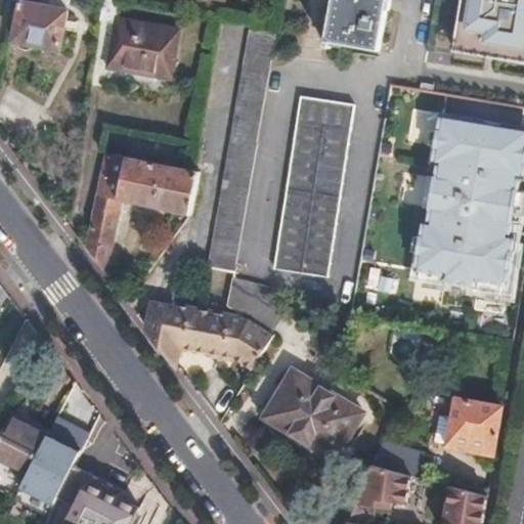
[(42,0),(22,0),(14,41),(58,50),(67,12),(41,7),(43,0),(42,0)]
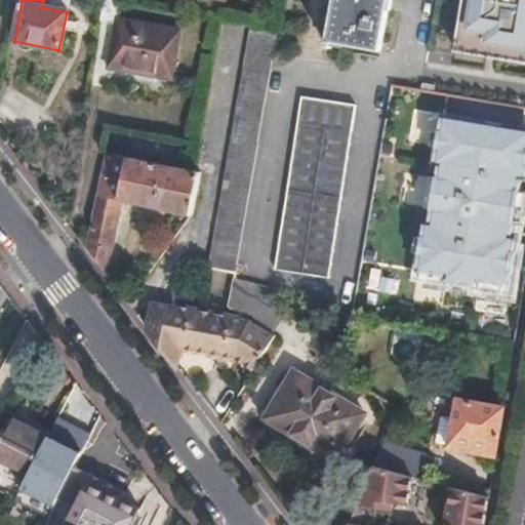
[(104,0),(102,19),(122,24),(113,69),(174,81),(186,29),(124,15),(127,0),(104,0)]
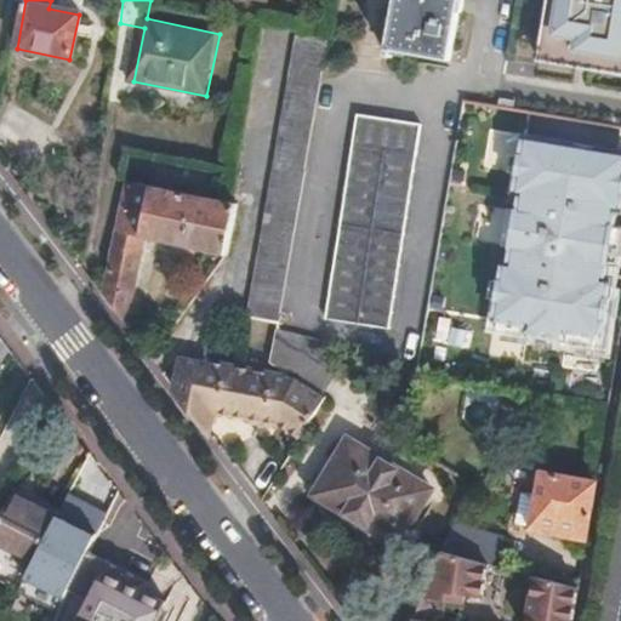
[(396,0),(388,45),(398,47),(411,50),(450,57),(460,0),(396,0)]
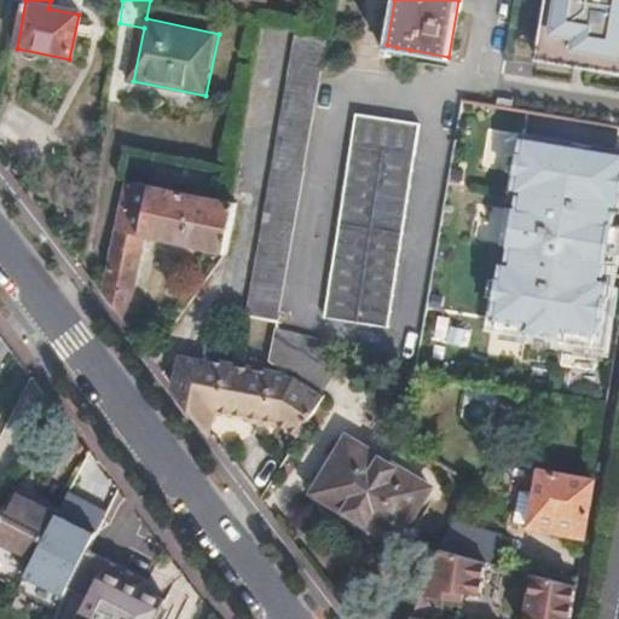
[(618,0),(549,0),(543,38),(618,50),(618,0)]
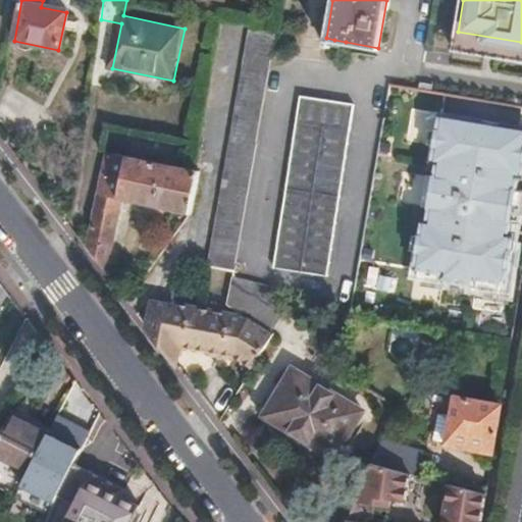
[(249,20),(205,264),(231,269),(264,89),(275,25),(249,20)]
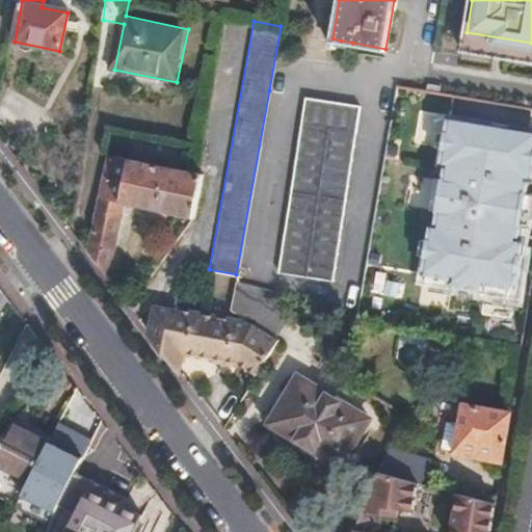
[(352,43),(341,41),(339,48),(350,51),(352,43)]
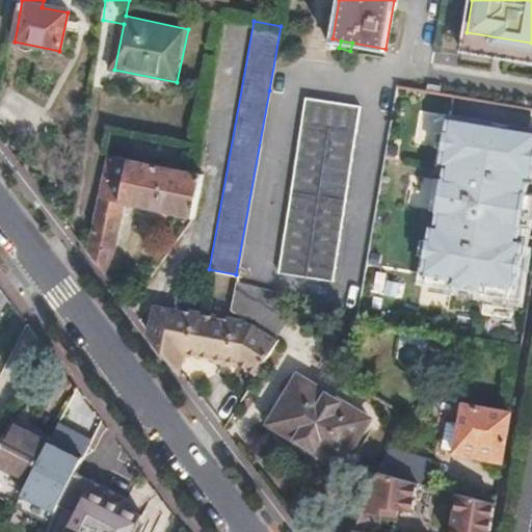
[(304,98),(278,272),(331,281),(360,105),(304,98)]
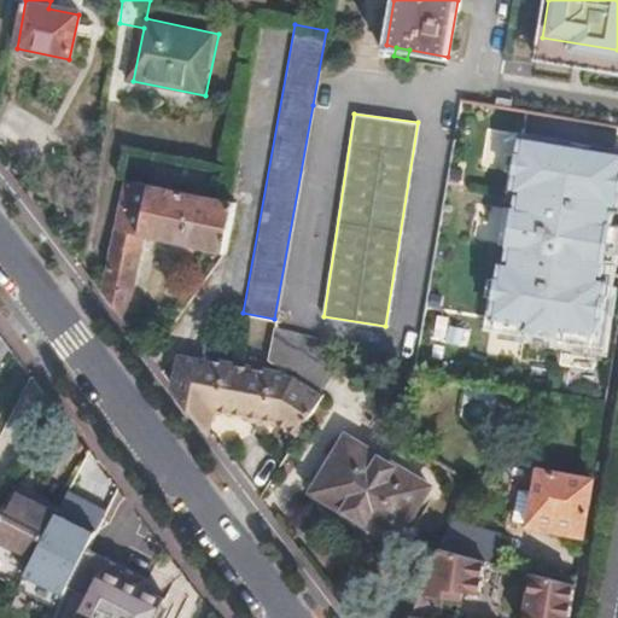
[(500,257),(490,316),(523,322),(522,330),(563,336),(563,330),(594,334),(604,277),(598,275),(611,205),(617,207),(617,196),(617,149),(522,133),(512,190),(519,191),(507,258),(500,257)]
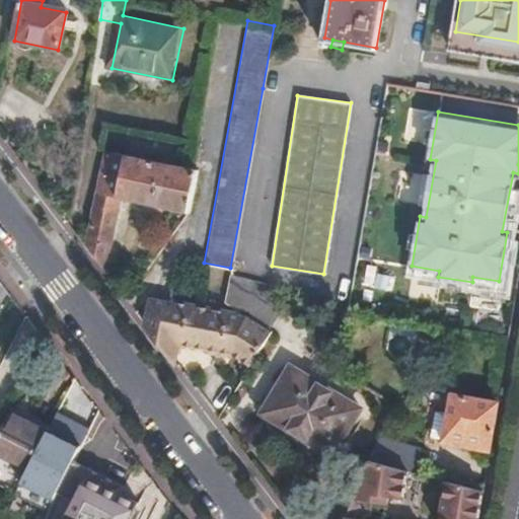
[(189,173),(179,172),(102,156),(84,249),(102,273),(118,199),(184,212),(186,212),(194,174),(189,173)]
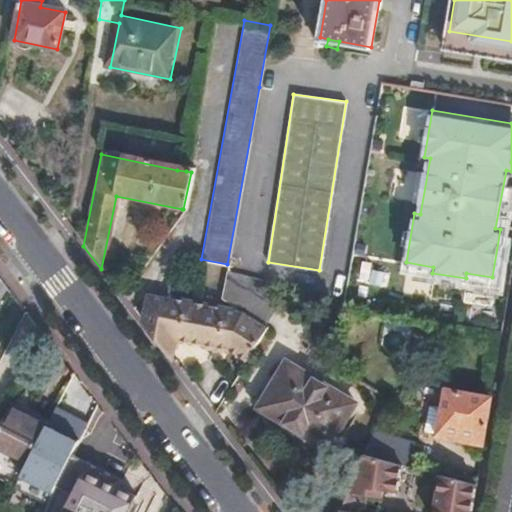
[(179,156),(177,170),(186,171),(188,158),(179,156)]
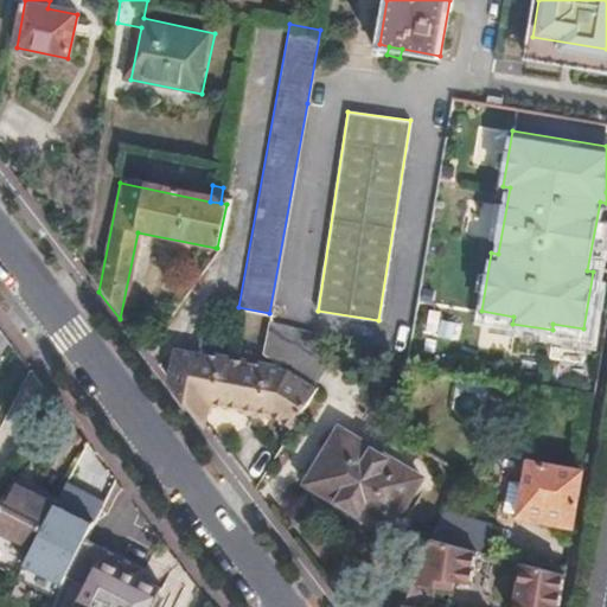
[(268,320),(266,330),(313,358),(327,337),(268,320)]
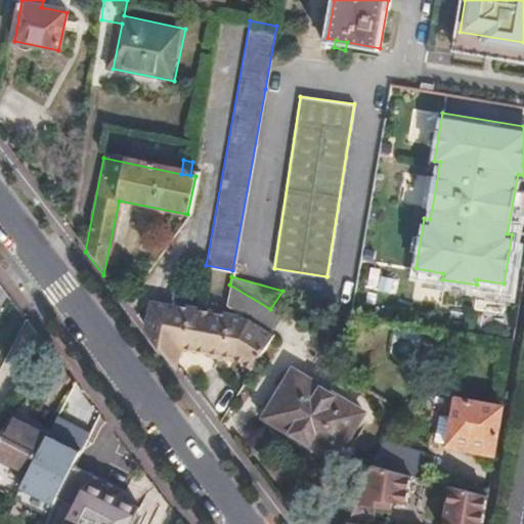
[(234,311),(270,333),(281,315),(270,309),(229,285),(226,306),(234,311)]
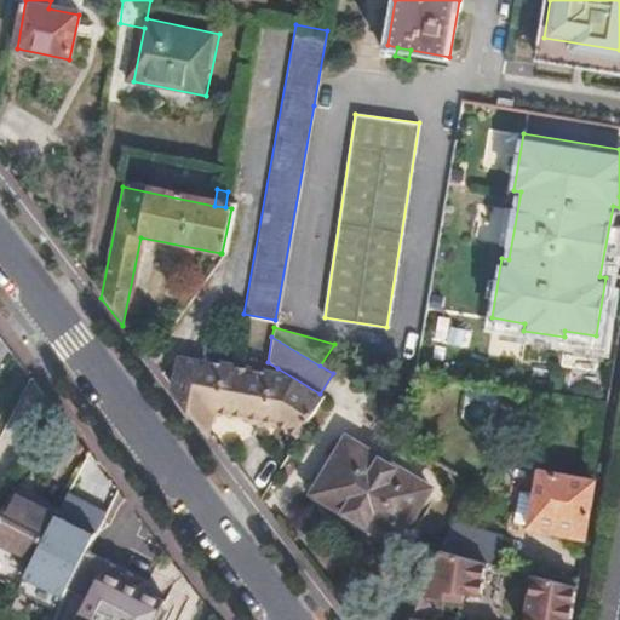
[(178,356),(172,390),(206,435),(213,396),(257,406),(265,411),(302,434),(325,396),(320,394),(286,373),(285,375),(201,361),(178,356)]
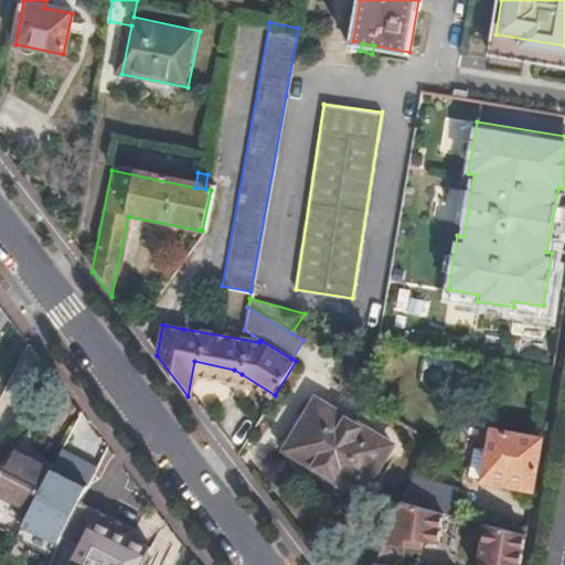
[(316,401),(289,443),(315,459),(311,466),(352,491),(365,471),(372,476),(391,447),(316,401)]
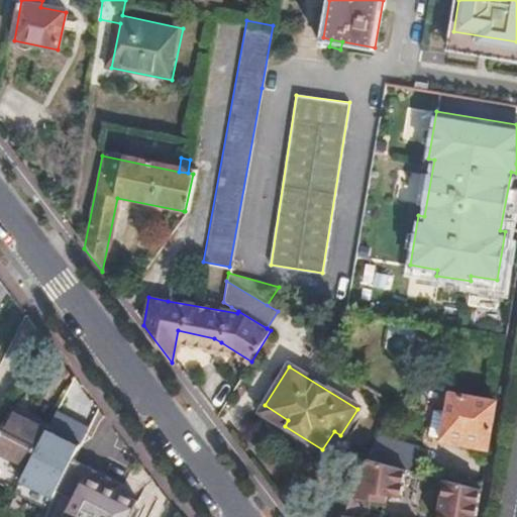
[(440,404),(438,412),(492,420),(495,399),(448,391),(446,405),(440,404)]
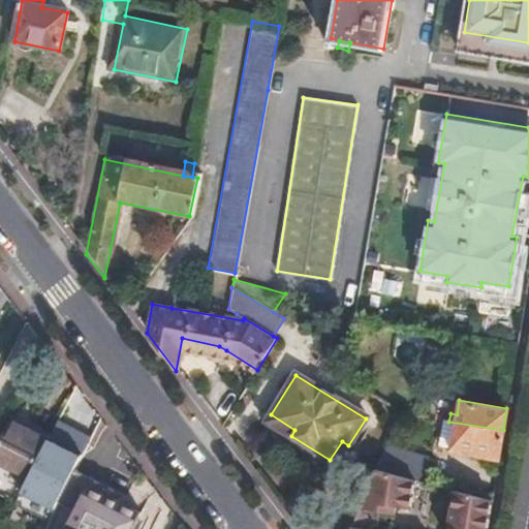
[(29,475),(48,440),(9,421),(0,439),(0,464),(28,478),(29,475)]
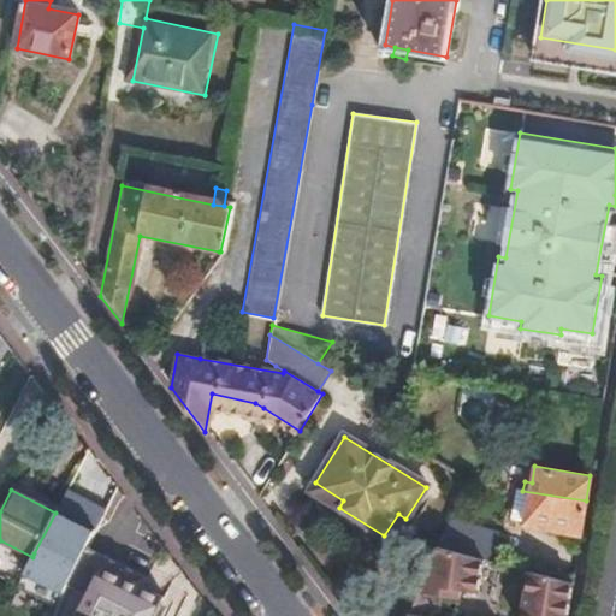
[(586,501),(522,491),(522,497),(528,498),(523,523),(580,533),(586,501)]
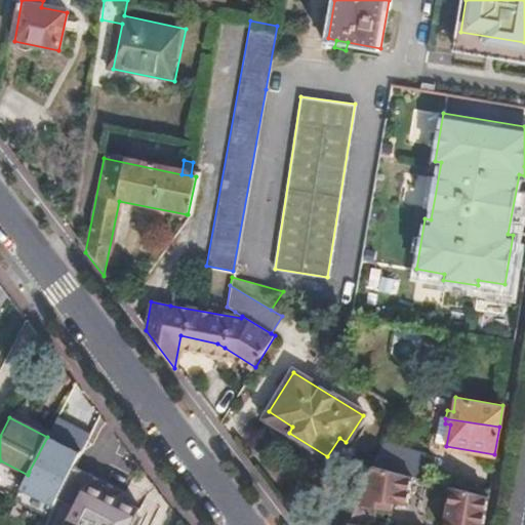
[(48,496),(56,499),(68,478),(80,452),(47,437),(29,472),(48,482),(43,493),(48,496)]
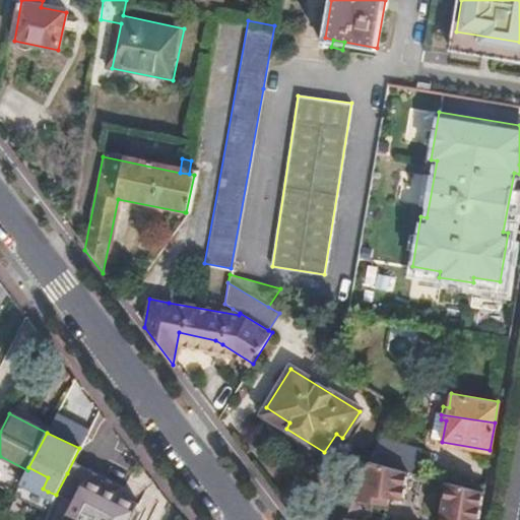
[(374,447),(368,463),(407,472),(409,472),(412,457),(374,447)]
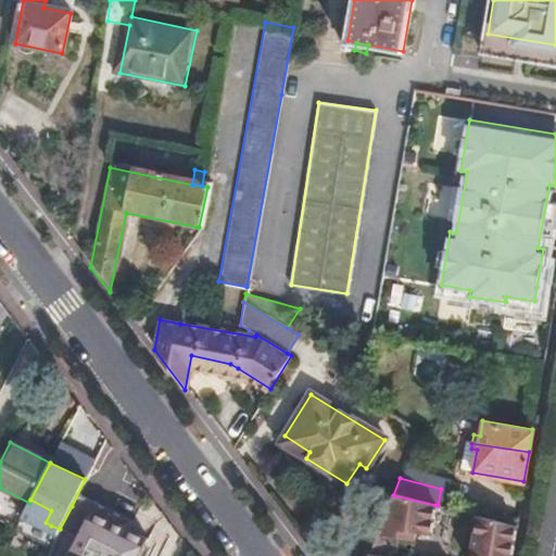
[(393,495),(369,555),(376,555),(391,555),(394,536),(413,540),(414,532),(431,534),(436,505),(393,495)]
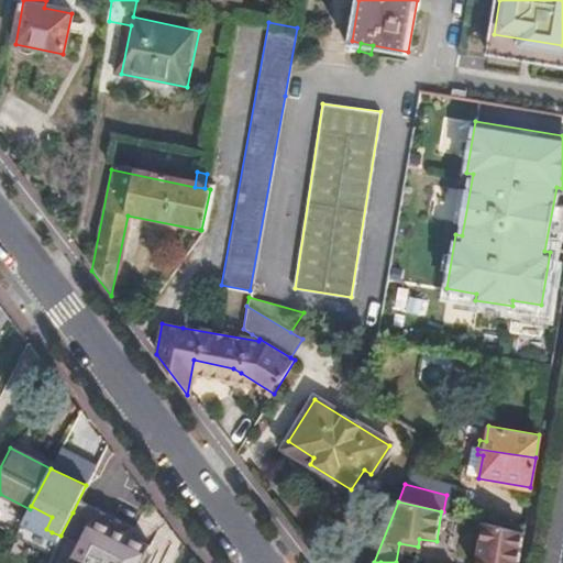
[(132,525),(99,509),(76,556),(89,562),(133,562),(143,544),(127,537),(132,525)]
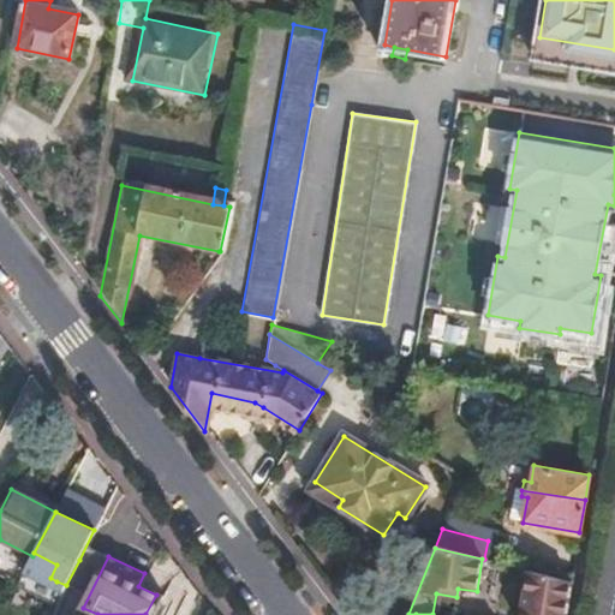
[(565,614),(572,579),(527,569),(519,614),(565,614)]
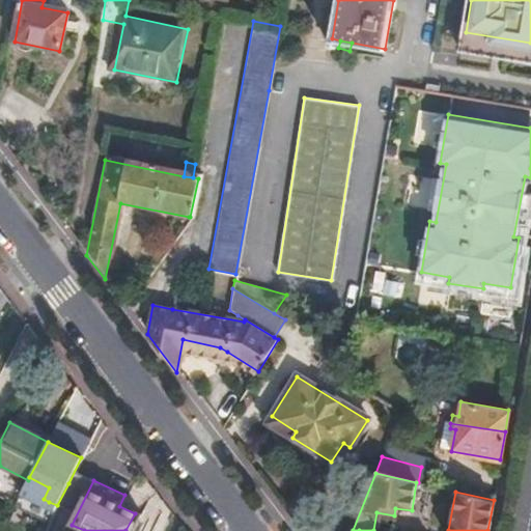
[(45,530),(54,512),(57,505),(49,502),(46,508),(39,505),(34,516),(39,520),(33,530),(45,530)]
